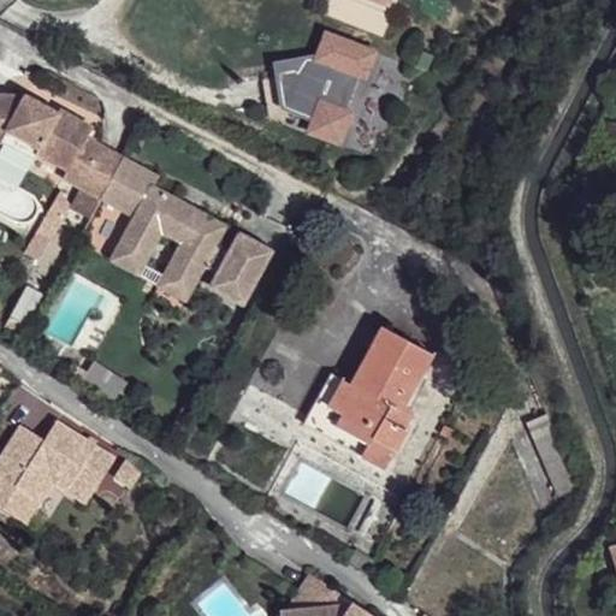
[(386,55),(341,31),(329,53),(307,54),(308,63),(285,64),(288,101),(317,116),(312,128),(341,143),(356,113),(349,110),(367,77),(373,80),(386,55)]
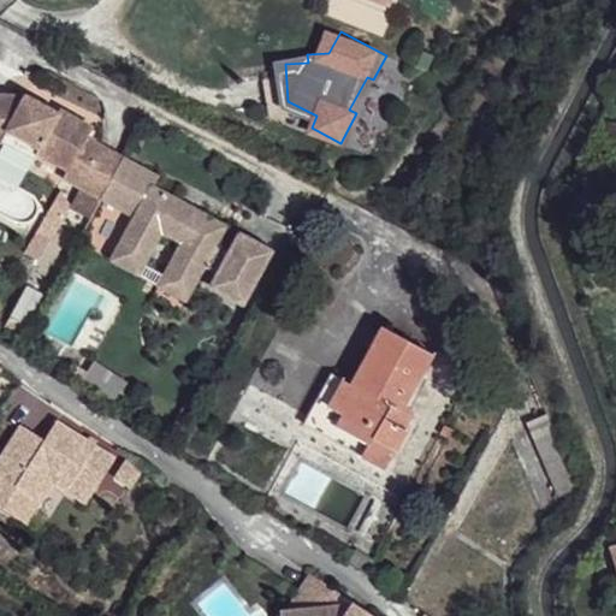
[(0,95),(11,101),(17,92),(0,89),(0,95)]
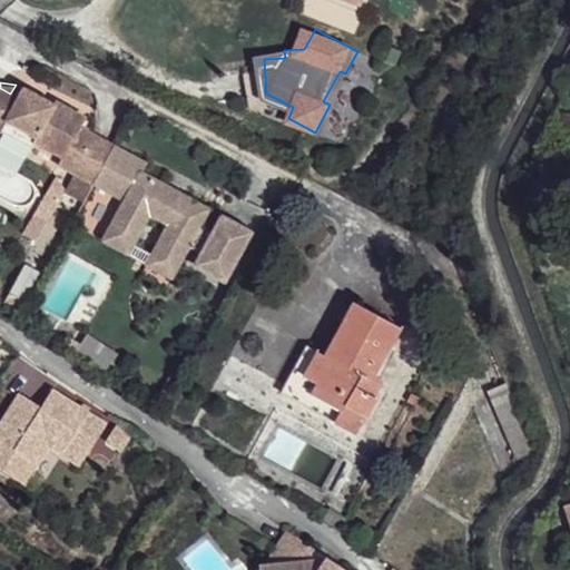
[(59,155),(55,161),(90,179),(109,144),(74,126),(80,114),(49,97),(46,102),(35,96),(32,99),(25,94),(27,91),(16,85),(10,94),(0,88),(0,121),(2,118),(33,135),(31,139),(59,155)]
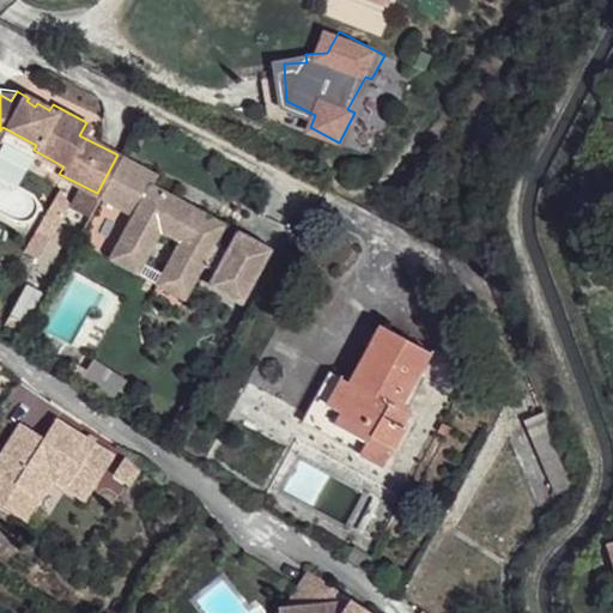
[(0,131),(0,140),(30,157),(34,150),(36,145),(2,127),(0,131)]
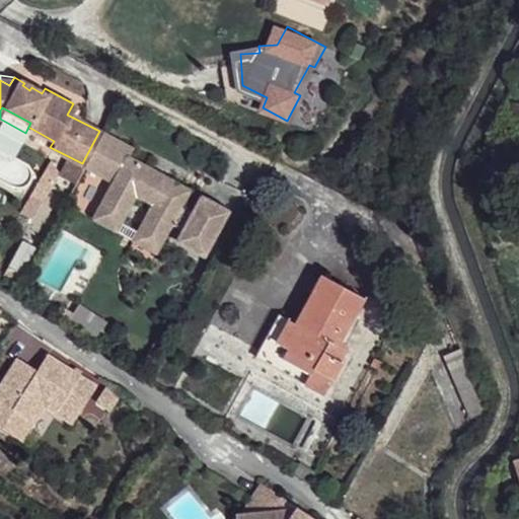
[(127,146),(99,131),(82,163),(102,173),(91,195),(116,209),(127,188),(146,199),(131,226),(155,239),(166,218),(175,224),(170,235),(197,248),(209,225),(186,214),(190,206),(176,199),(183,184),(165,174),(161,181),(141,169),(144,163),(124,152),(127,146)]
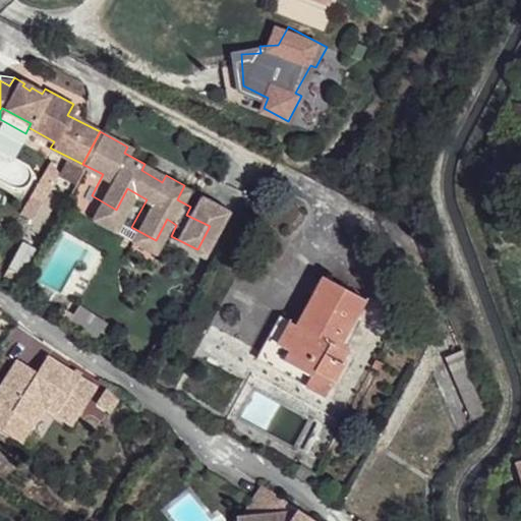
[(58,171),(51,159),(40,178),(51,184),(58,171)]
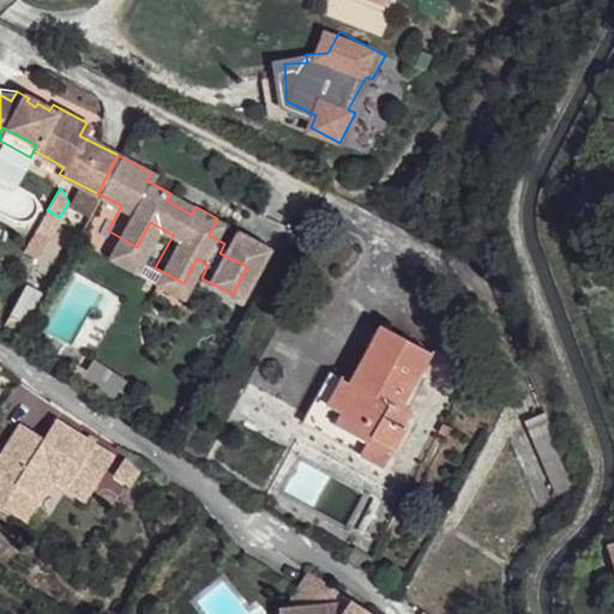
[(170,193),(167,200),(191,215),(196,206),(170,193)]
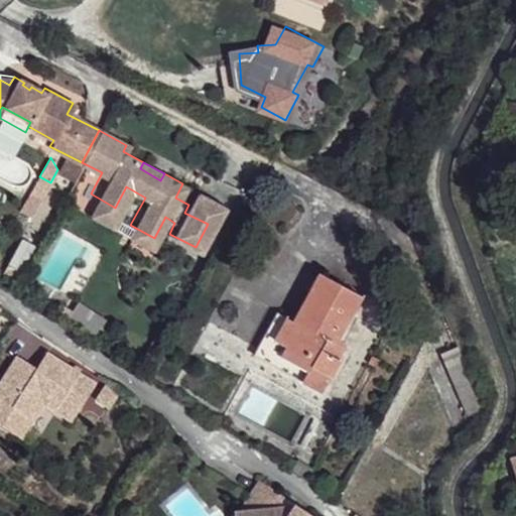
[(39,176),(29,194),(40,200),(50,182),(39,176)]
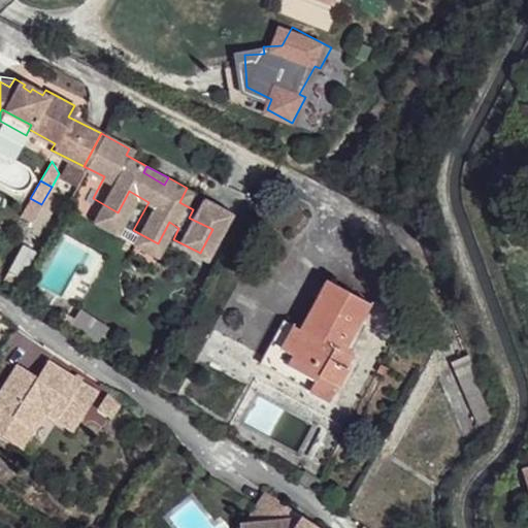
[(193,209),(189,218),(212,229),(224,207),(201,195),(193,209)]
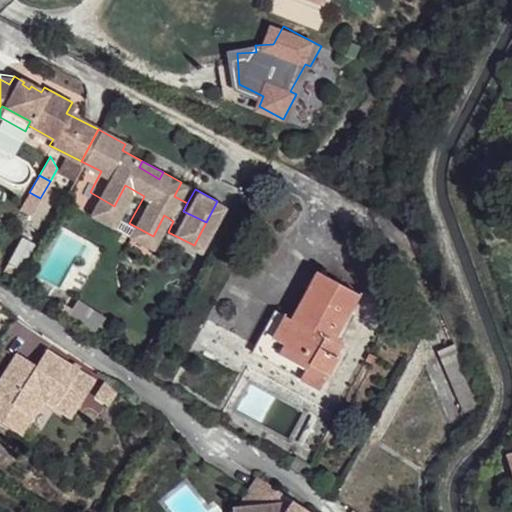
[(82,207),(107,220),(114,206),(90,192),(82,207)]
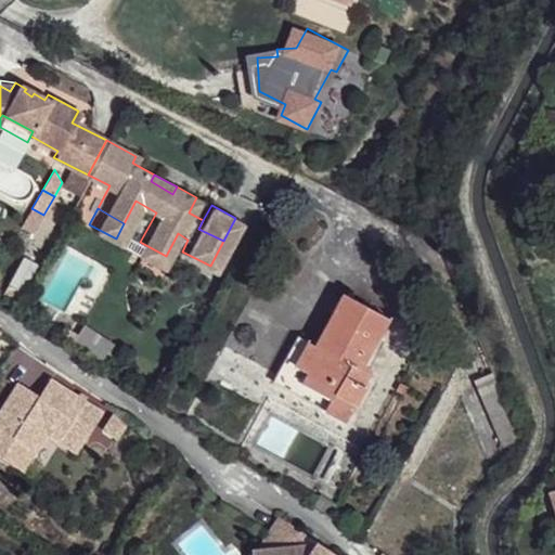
[(136,249),(162,263),(166,256),(140,242),(136,249)]
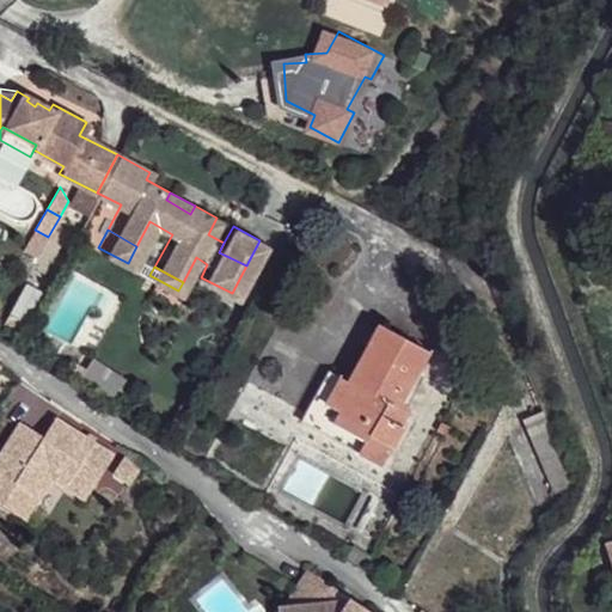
[(424,352),(377,325),(346,383),(337,378),(323,405),(338,414),(331,427),(363,442),(367,436),(390,450),(402,426),(389,420),(424,352)]
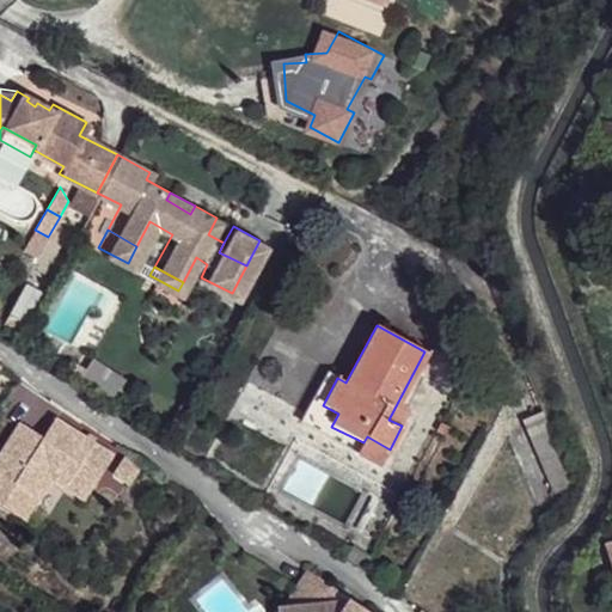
[(325,433),(331,427),(338,414),(323,405),(337,378),(325,372),(299,420),(316,428),(325,433)]
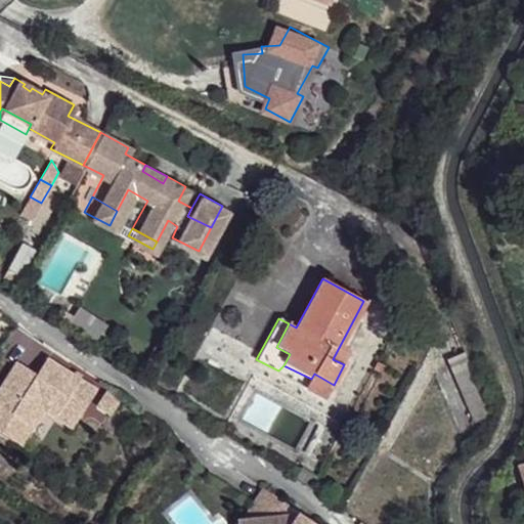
[(37,372),(30,367),(25,376),(12,367),(0,385),(0,429),(20,442),(44,407),(55,415),(61,405),(78,416),(96,389),(47,355),(37,372)]
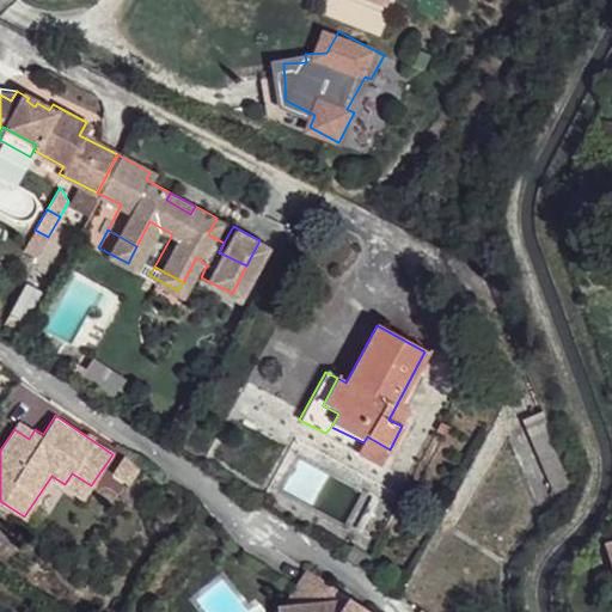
[(20,418),(14,429),(29,439),(35,429),(20,418)]
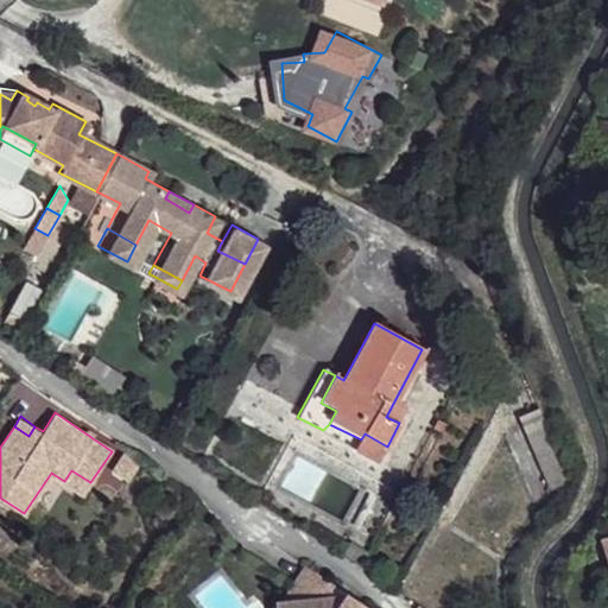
[(329,424),(323,430),(380,460),(387,447),(365,434),(361,439),(329,424)]
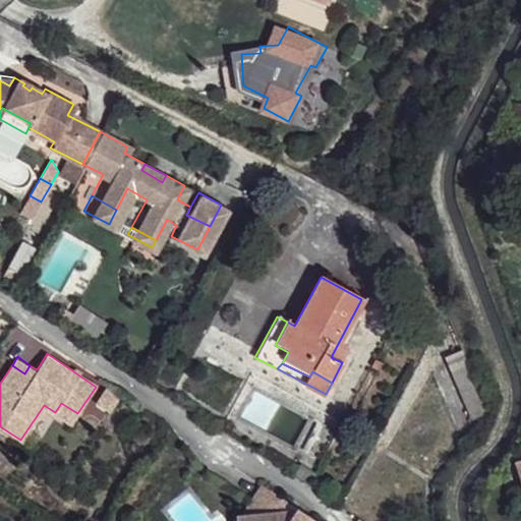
[(466,364),(449,372),(468,417),(486,409),(474,384),(466,364)]
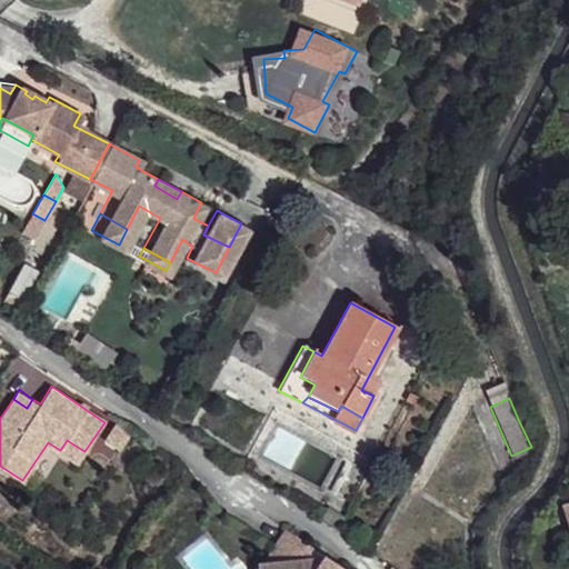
[(67,440),(60,450),(78,461),(85,451),(67,440)]
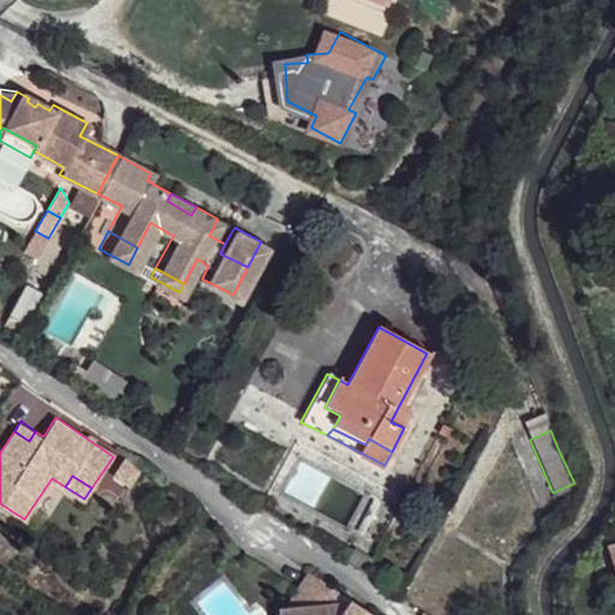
[(354,548),(347,560),(365,572),(374,560),(354,548)]
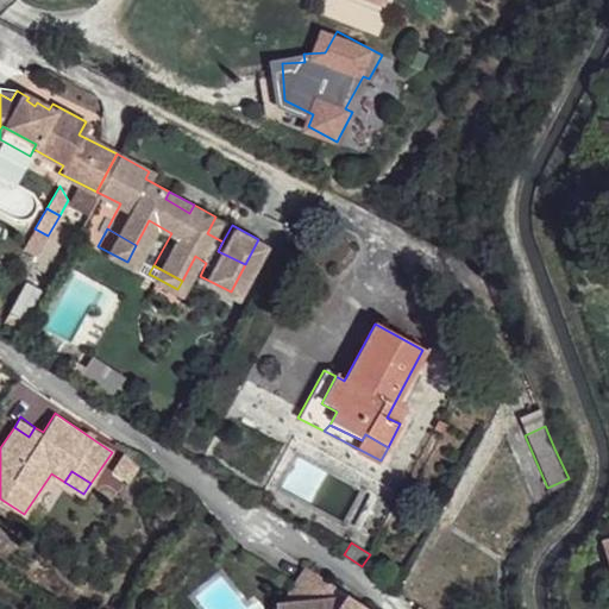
[(341,589),(311,569),(287,603),(282,606),(282,608),(370,608),(352,597),(345,608),(334,601),(341,589)]
